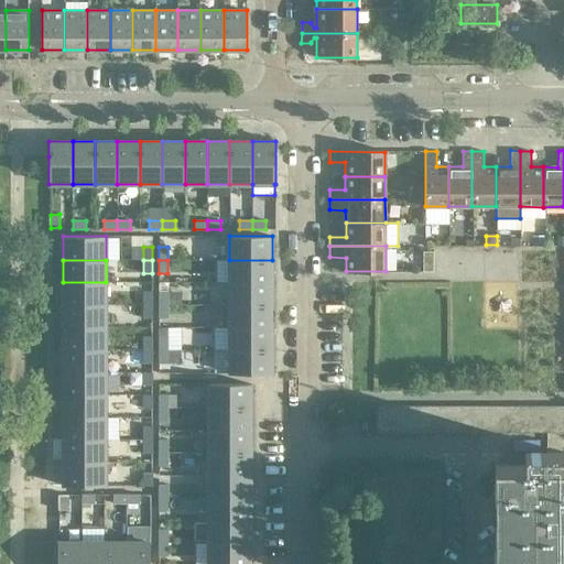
[(272,282),(272,260),(229,260),(229,282),(272,282)]
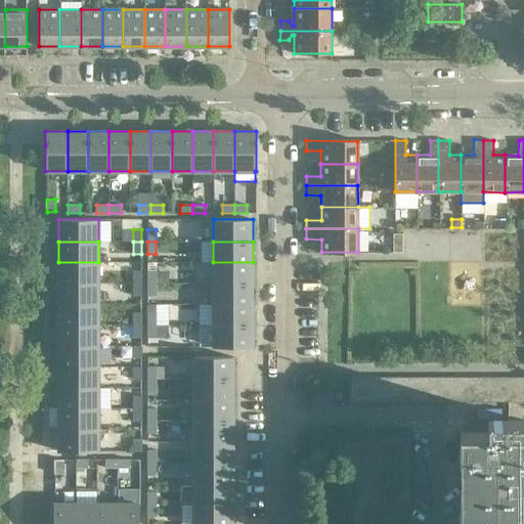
[(98,284),(98,262),(58,262),(58,284),(98,284)]
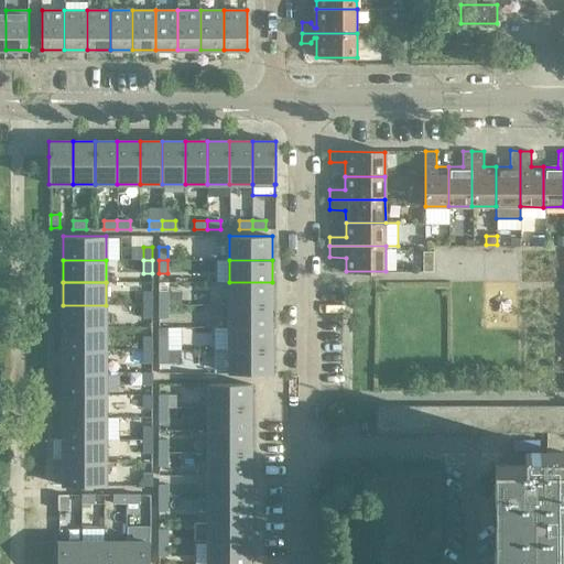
[(272,305),(272,282),(229,282),(229,305),(272,305)]
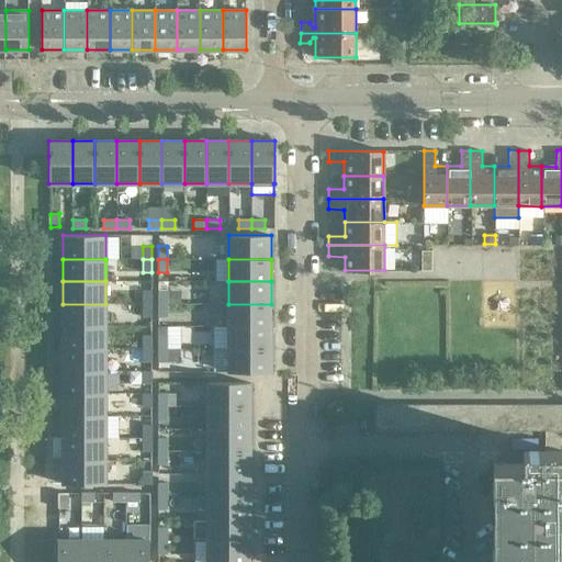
[(152,304),(152,291),(143,291),(143,304),(152,304)]
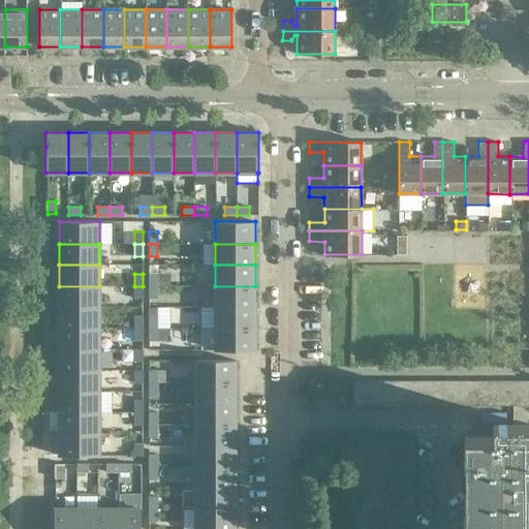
[(157,286),(157,274),(149,274),(149,286),(157,286)]
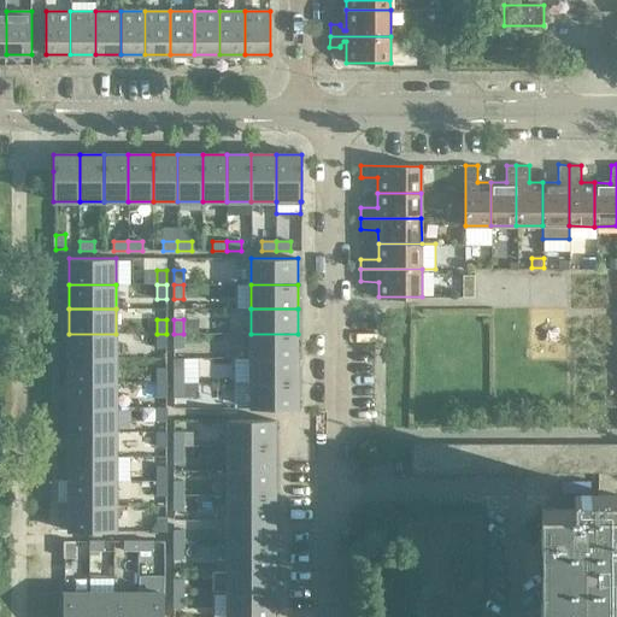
[(116,358),(116,334),(69,334),(69,358),(116,358)]
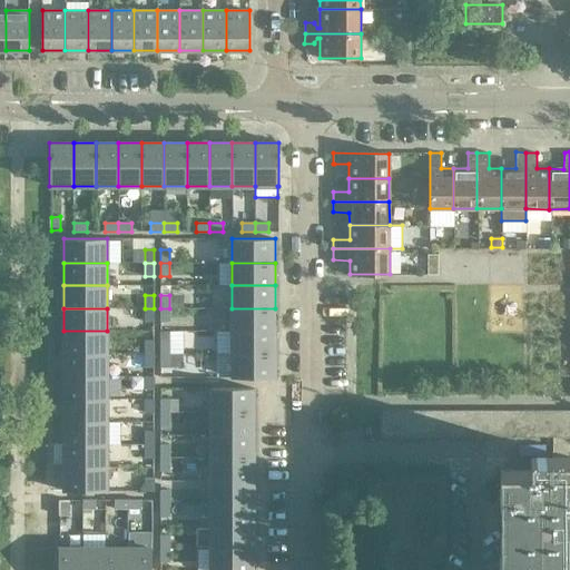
[(154,322),(154,308),(145,308),(145,322),(154,322)]
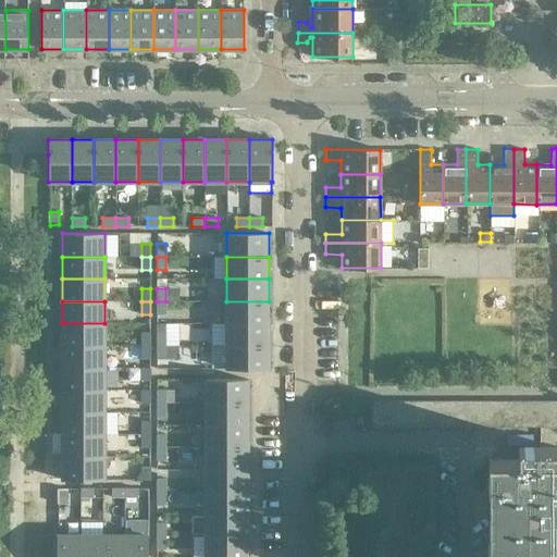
[(165,314),(165,301),(157,301),(157,314),(165,314)]
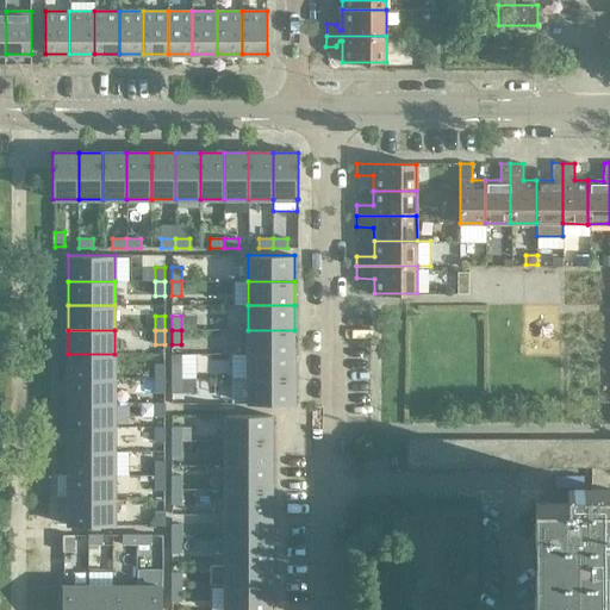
[(294,354),(294,330),(248,330),(248,354),(294,354)]
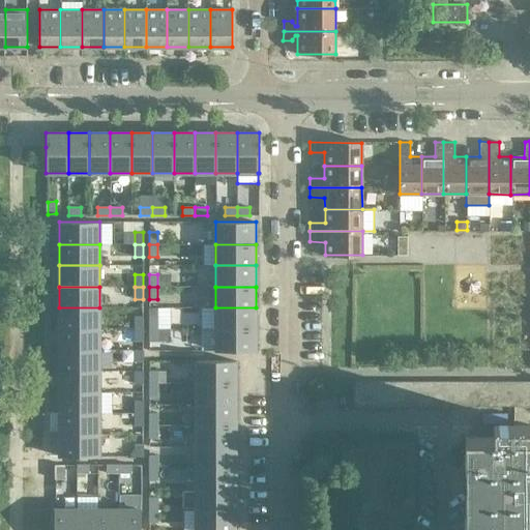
[(99,328),(99,307),(59,307),(59,328),(99,328)]
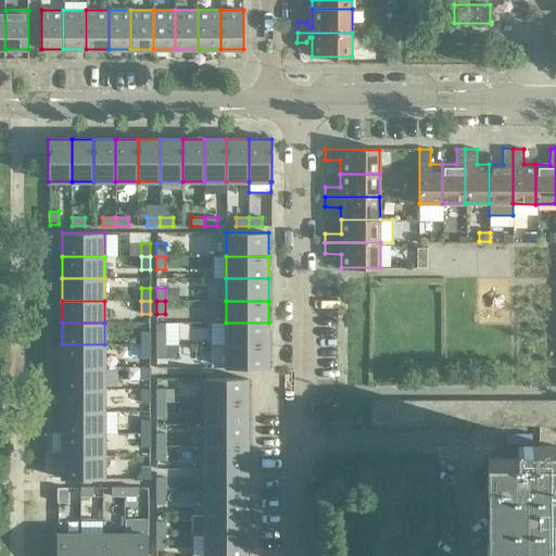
[(268,344),(268,323),(226,323),(226,344),(268,344)]
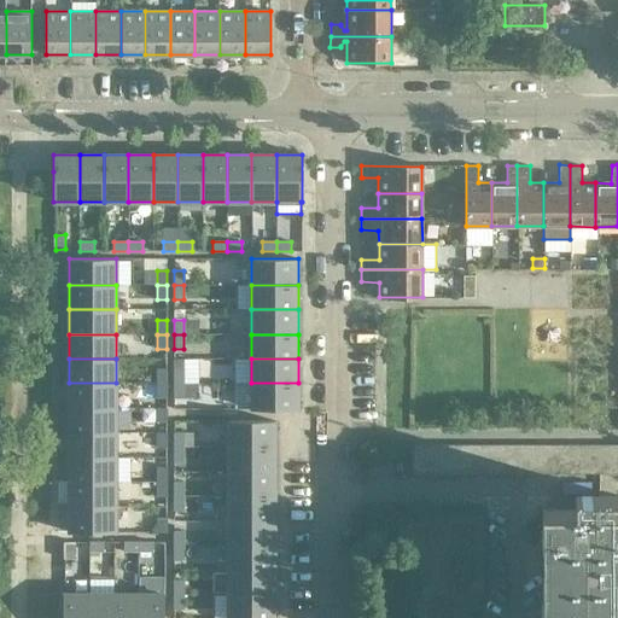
[(184,384),(184,368),(174,369),(174,384),(184,384)]
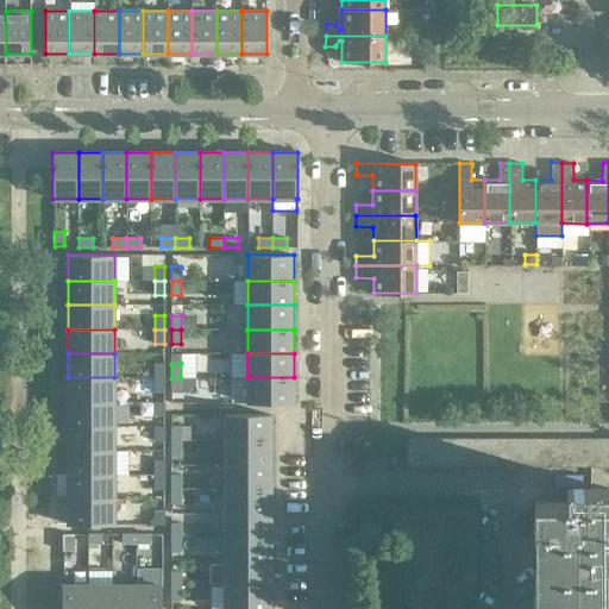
[(164,378),(164,364),(155,364),(155,378),(164,378)]
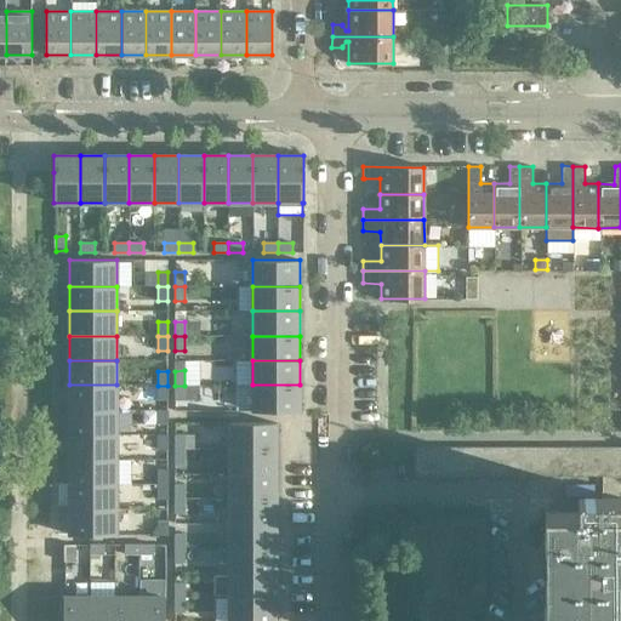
[(117,410),(117,385),(69,385),(69,410),(117,410)]
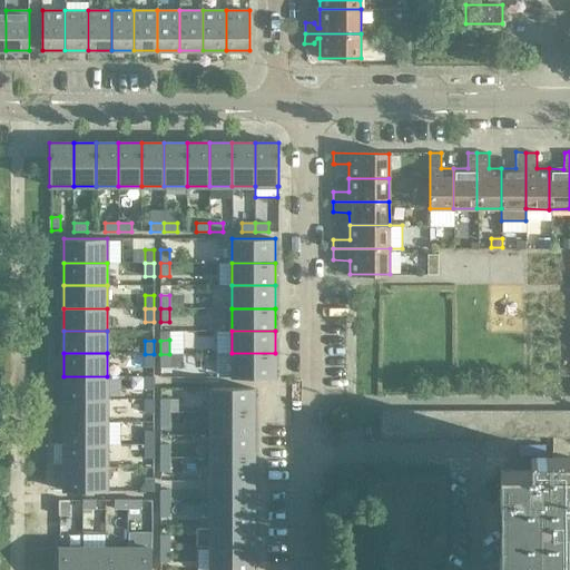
[(232,353),(232,377),(253,377),(275,377),(275,353),(232,353)]
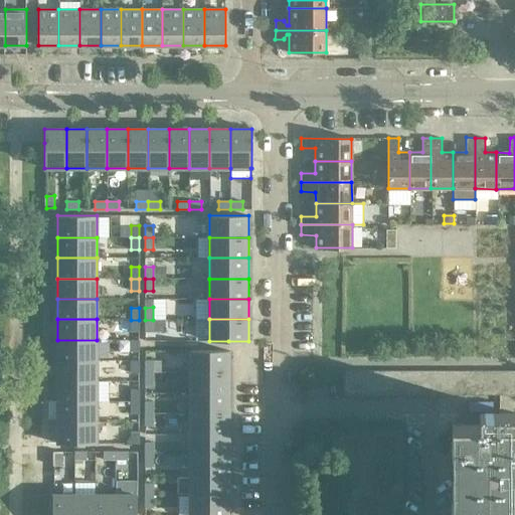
[(139,332),(139,320),(131,320),(131,332),(139,332)]
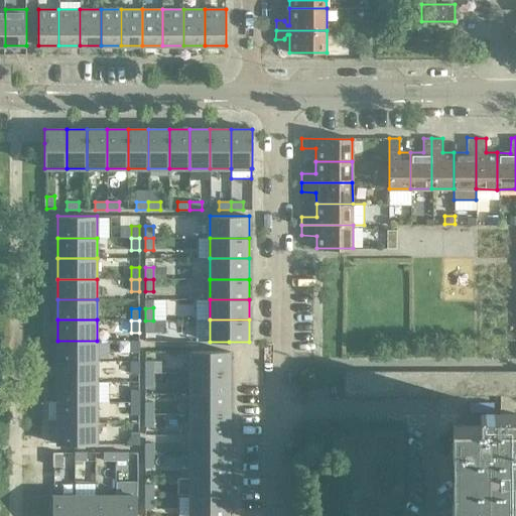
[(153,333),(153,320),(145,320),(145,333),(153,333)]
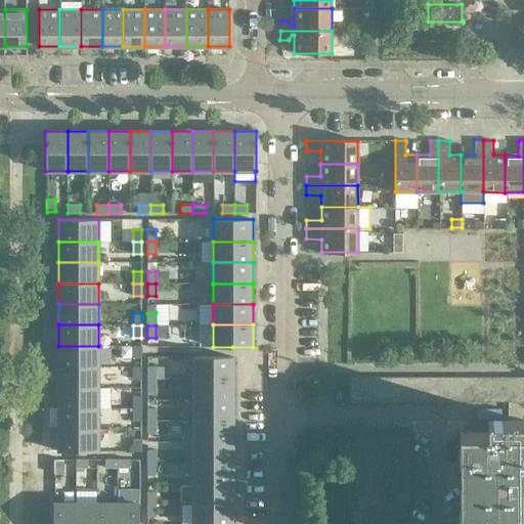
[(98,366),(98,346),(58,346),(58,366),(98,366)]
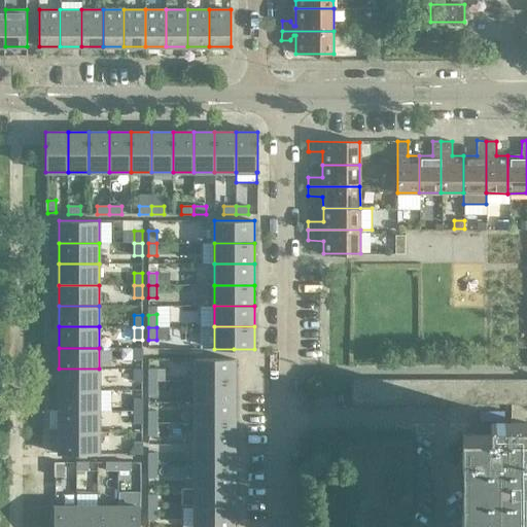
[(142,360),(142,348),(134,348),(134,360),(142,360)]
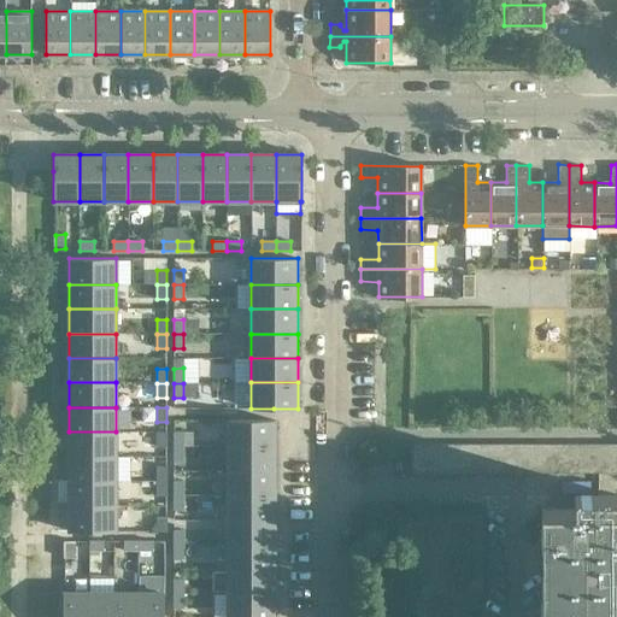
[(274,446),(274,421),(228,421),(228,446),(274,446)]
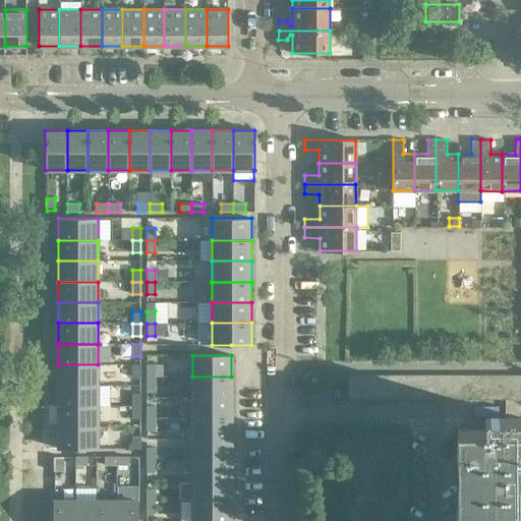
[(98,386),(98,364),(58,364),(58,386),(98,386)]
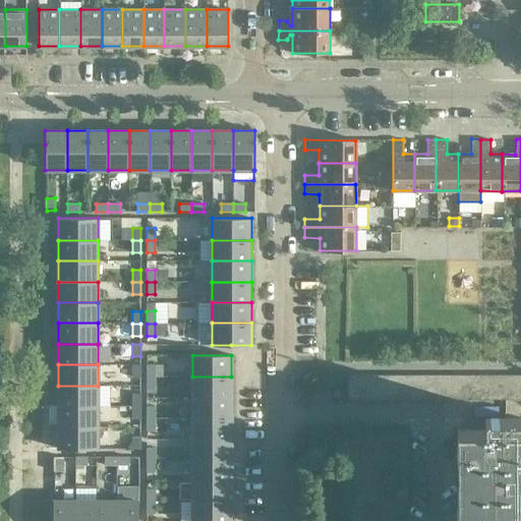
[(140,377),(140,364),(132,364),(132,377),(140,377)]
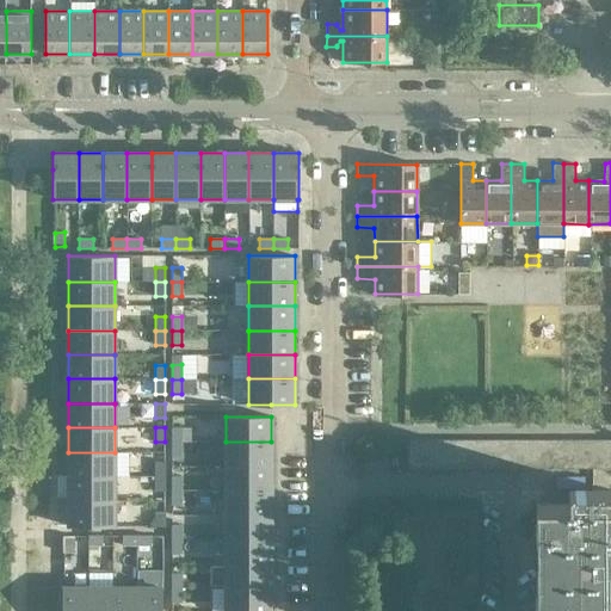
[(181,442),(181,427),(172,427),(172,442),(181,442)]
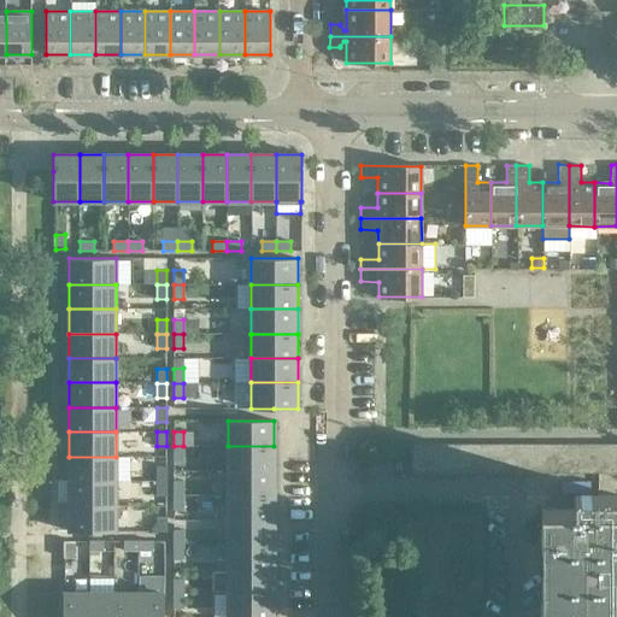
[(183,460),(183,446),(174,446),(174,460),(183,460)]
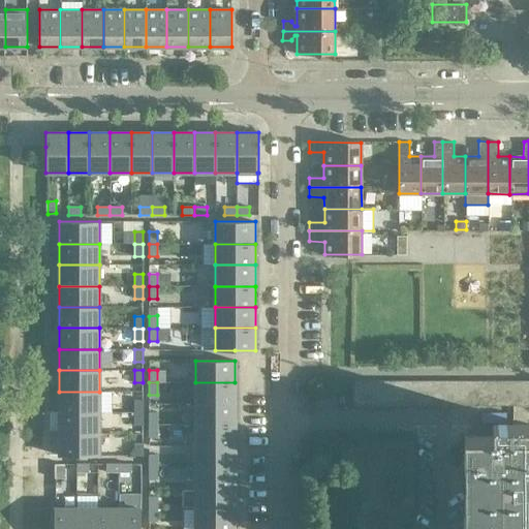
[(235,403),(235,382),(195,382),(195,403),(235,403)]
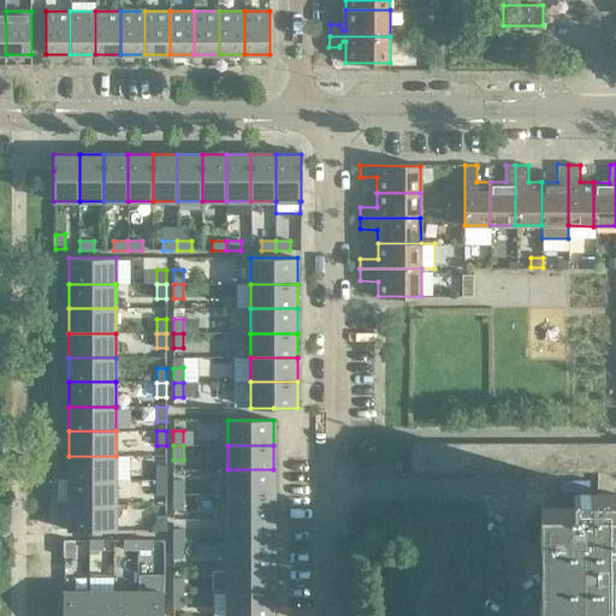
[(116,480),(116,456),(69,456),(69,480),(116,480)]
